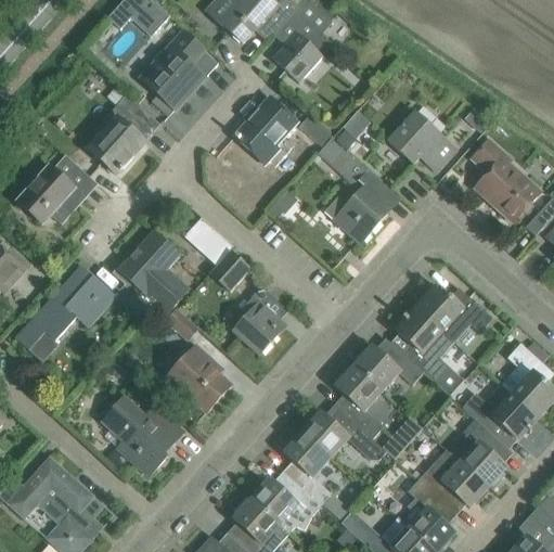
[(121,0),(106,16),(119,28),(129,17),(150,36),(169,15),(152,0),(121,0)]
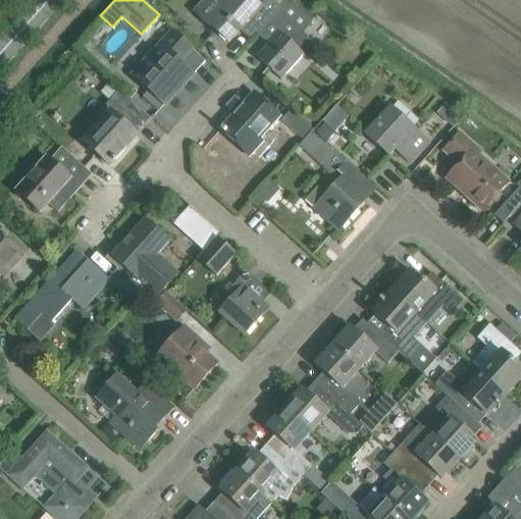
[(256,33),(279,5),(273,0),(229,0),(226,4),(221,0),(202,0),(194,10),(226,40),(245,19),(256,30),(250,38),(250,39),(256,33)]
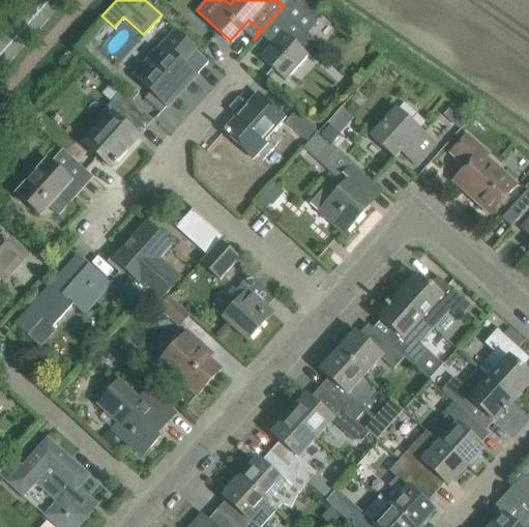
[(321,48),(304,33),(316,21),(314,19),(320,12),(300,0),(297,0),(295,3),(293,0),(289,0),(284,5),(260,33),(261,33),(274,19),(284,27),(259,55),(284,79),(298,63),(306,54),(312,58),(321,48)]
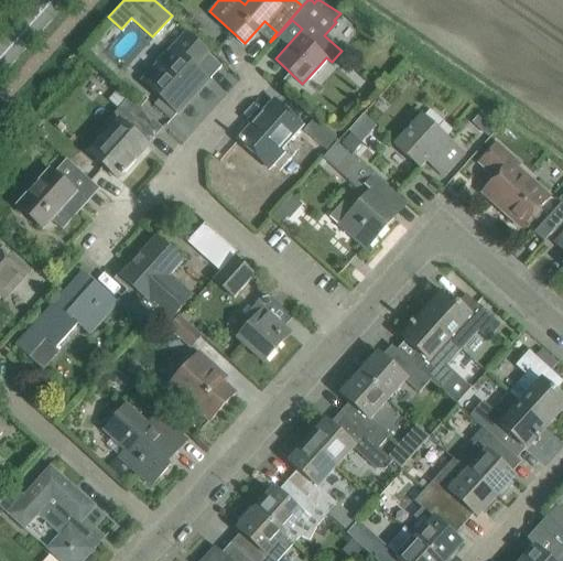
[(153,67),(143,79),(162,96),(179,111),(179,110),(194,94),(207,78),(220,64),(206,51),(190,35),(185,32),(172,46),(176,51),(158,72),(153,67)]
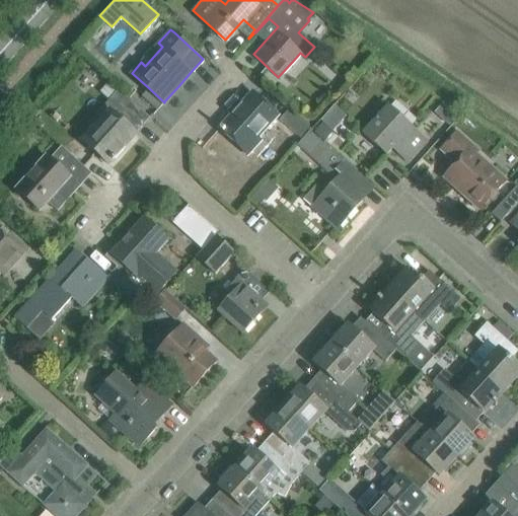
[(127,126),(141,109),(149,117),(149,116),(119,87),(95,113),(101,118),(82,139),(107,162),(111,159),(112,160),(124,146),(123,145),(135,132),(127,126)]
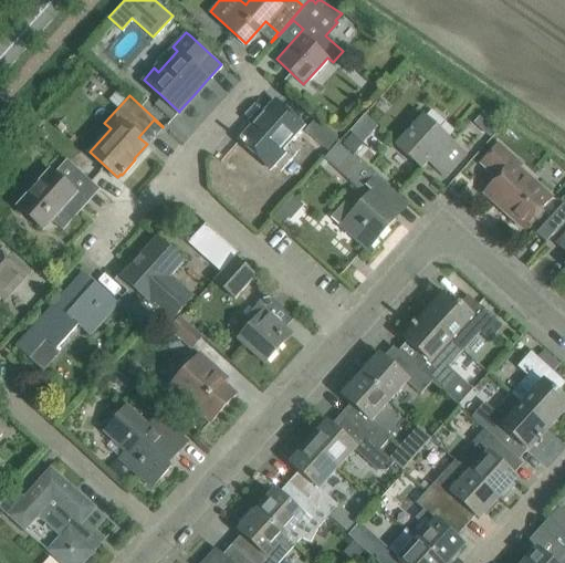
[(267,163),(302,124),(274,98),(238,138),(270,167),(271,166),(267,163)]
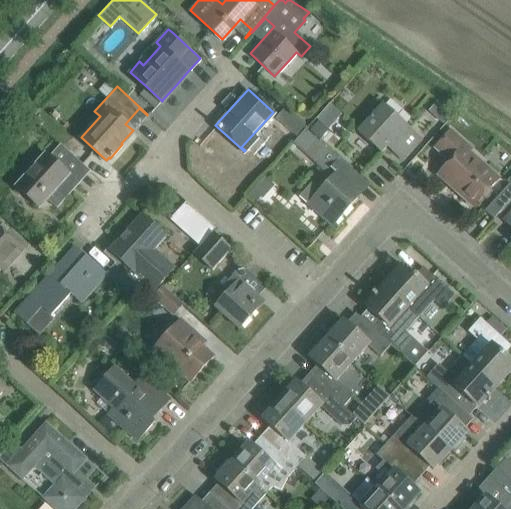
[(437,98),(428,109),(442,121),(451,110),(437,98)]
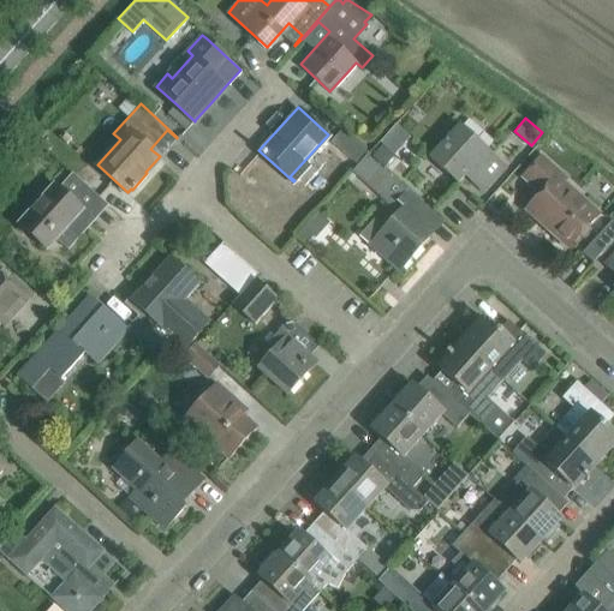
[(505,165),(487,149),(459,124),(430,155),(458,180),(464,173),(482,190),(505,165)]
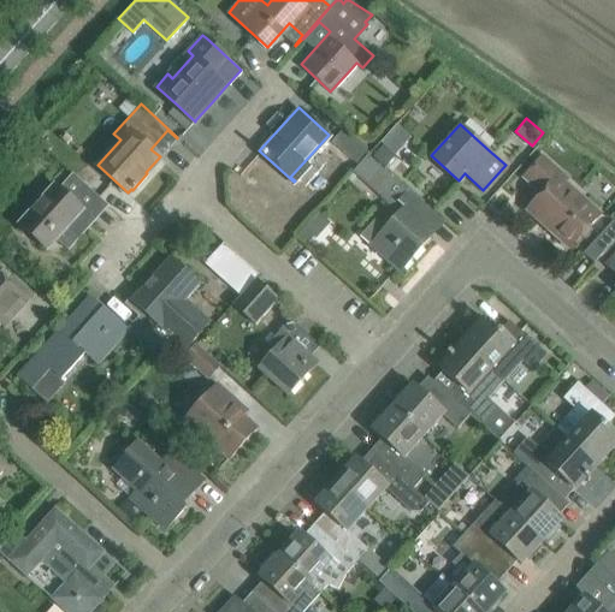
[(368,152),(343,129),(332,140),(358,164),(367,154),(368,152)]
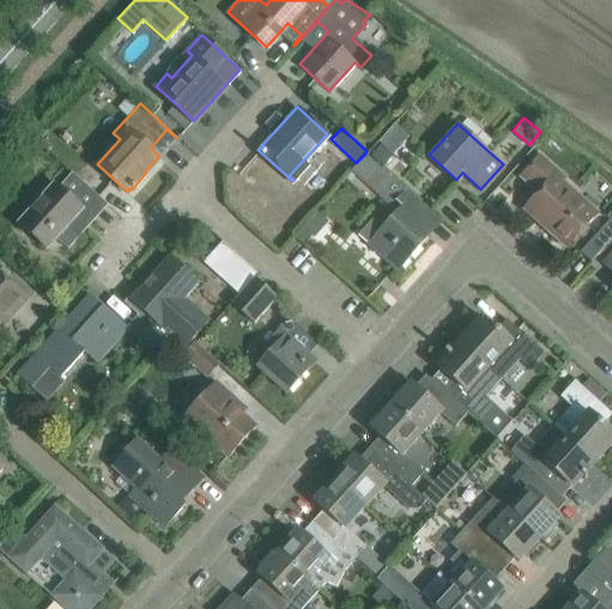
[(381,144),(371,154),(383,165),(393,154),(381,144)]
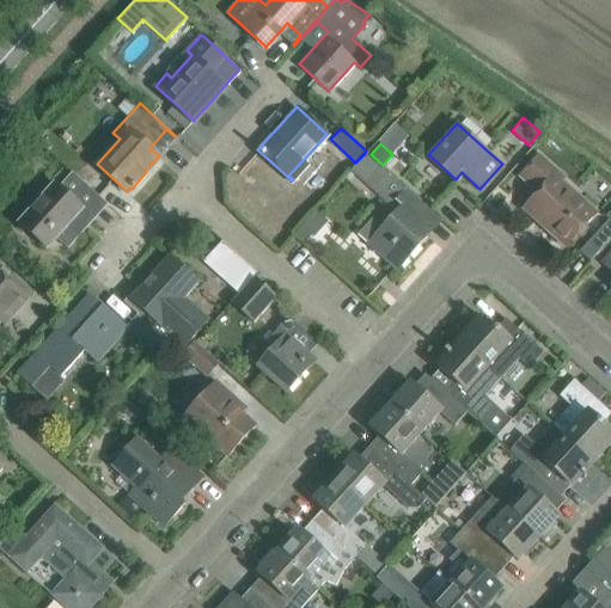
[(396,268),(438,221),(439,220),(421,203),(404,188),(404,189),(365,153),(355,163),(349,170),(384,201),(356,232),(378,251),(396,268)]
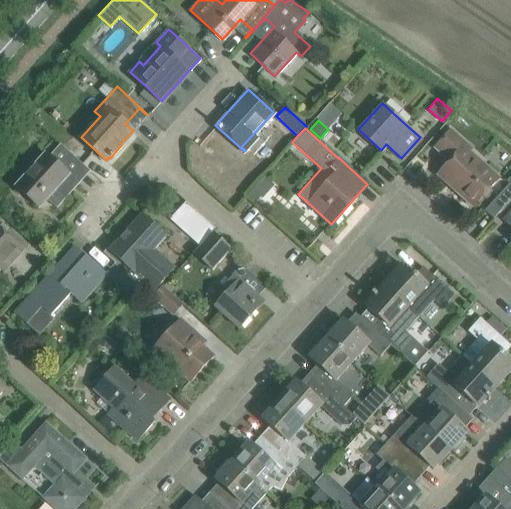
[(497,178),(470,154),(462,147),(466,143),(450,128),(434,146),(449,159),(440,169),(459,185),(456,189),(473,204),(497,178)]
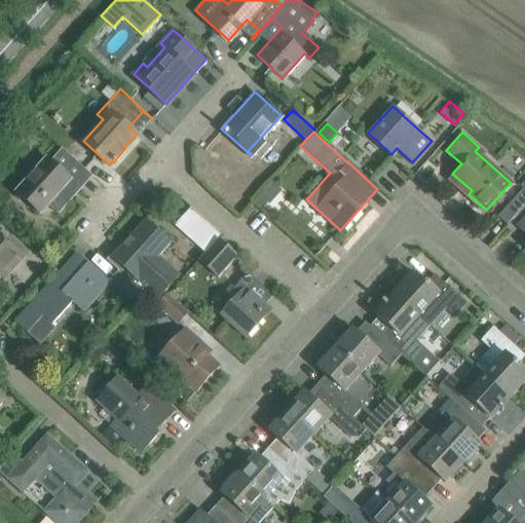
[(73,181),(85,169),(61,147),(48,160),(46,157),(16,190),(39,211),(47,202),(58,212),(70,198),(67,195),(77,185),(73,181)]
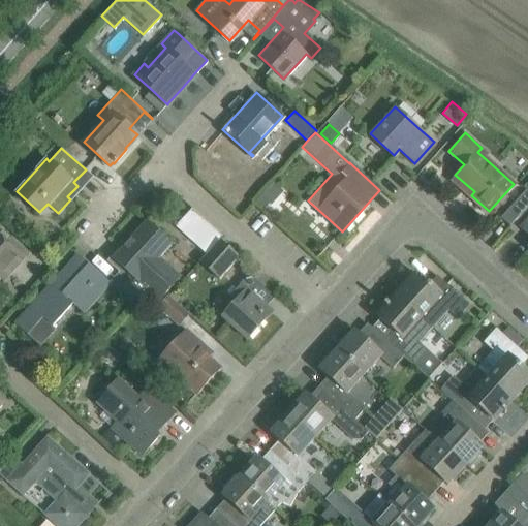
[(179,275),(158,256),(171,243),(146,221),(121,248),(134,260),(126,270),(125,270),(121,274),(141,292),(142,291),(157,306),(167,295),(164,292),(179,275)]
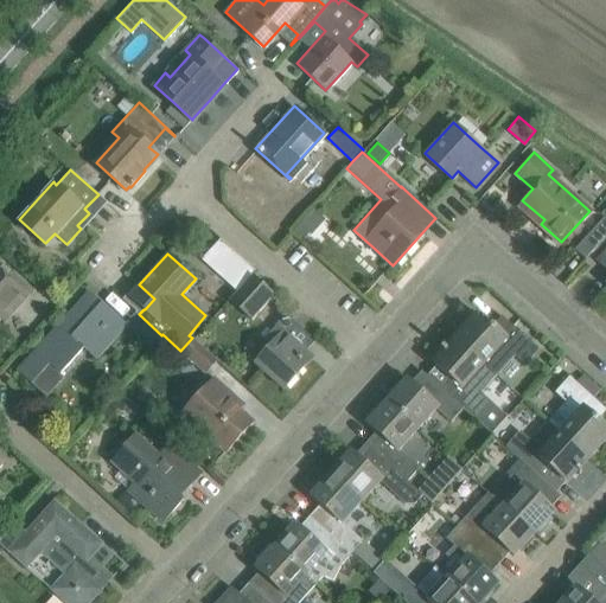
[(14,308),(26,295),(0,271),(0,314),(10,303),(14,308)]
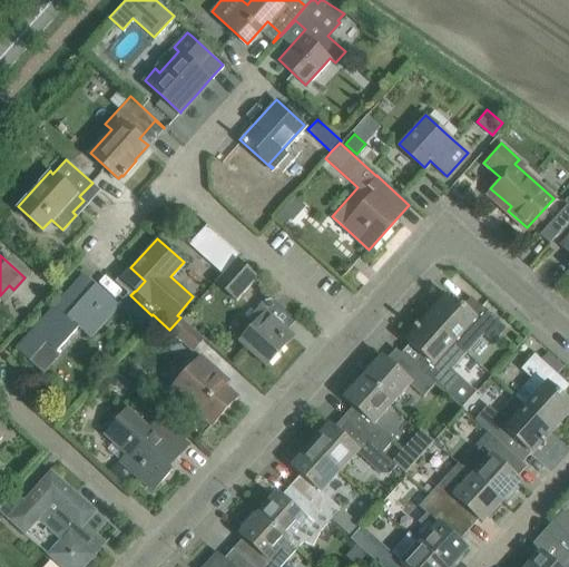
[(232,303),(256,276),(235,257),(211,284),(232,303)]
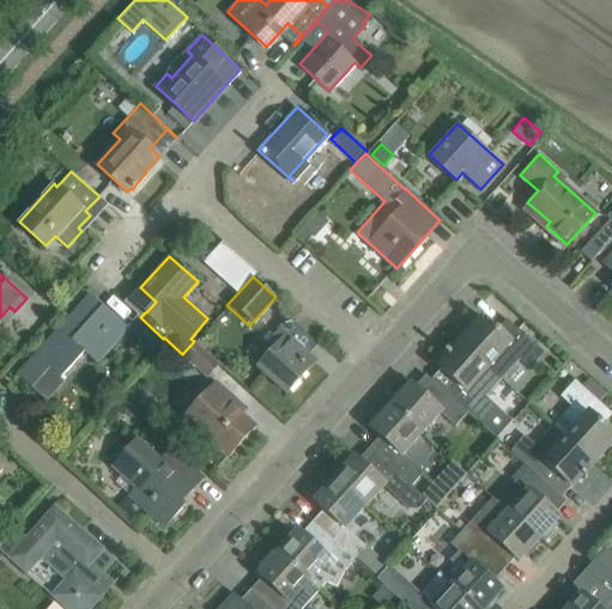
[(61,375),(88,346),(102,345),(107,349),(128,327),(153,349),(163,339),(140,317),(140,318),(135,314),(126,324),(102,303),(101,304),(89,293),(17,372),(31,385),(48,366),(60,376),(61,375)]
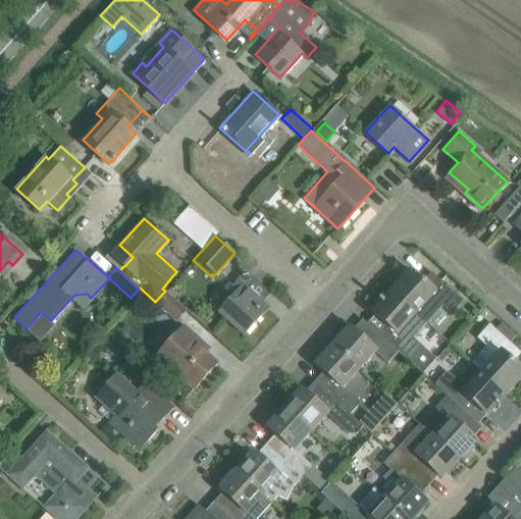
[(225,293),(213,306),(227,319),(243,332),(262,311),(257,306),(270,292),(259,281),(245,268),(236,278),(237,279),(224,292),(225,293)]
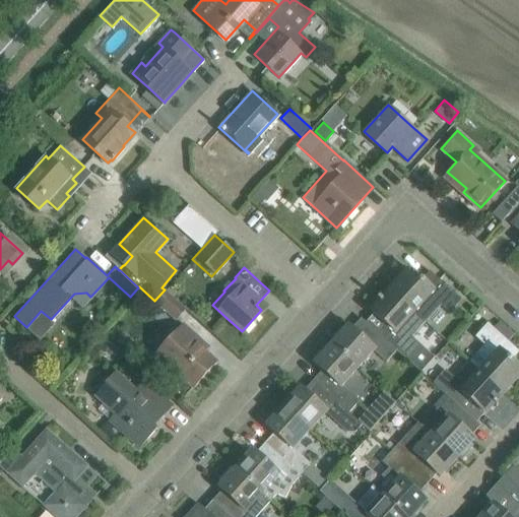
[(443,300),(451,308),(460,298),(436,275),(428,284),(408,267),(390,288),(425,319),(443,300)]
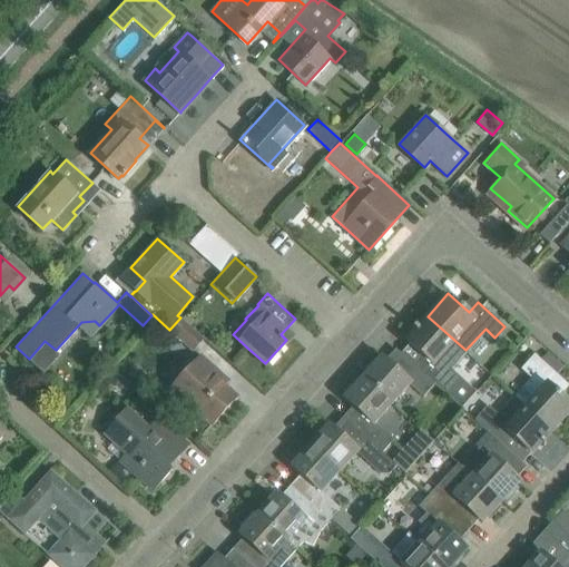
[(204,336),(182,316),(180,318),(169,330),(190,350),(204,336)]
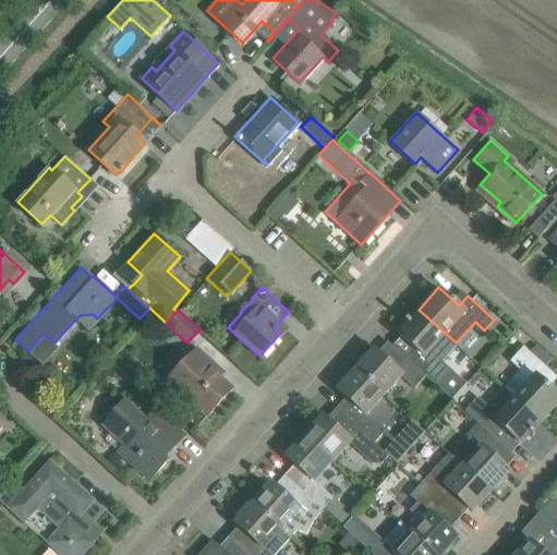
[(439,361),(456,342),(419,310),(410,320),(407,317),(404,320),(407,323),(398,333),(418,350),(410,360),(425,374),(436,384),(446,374),(436,364),(439,361)]
